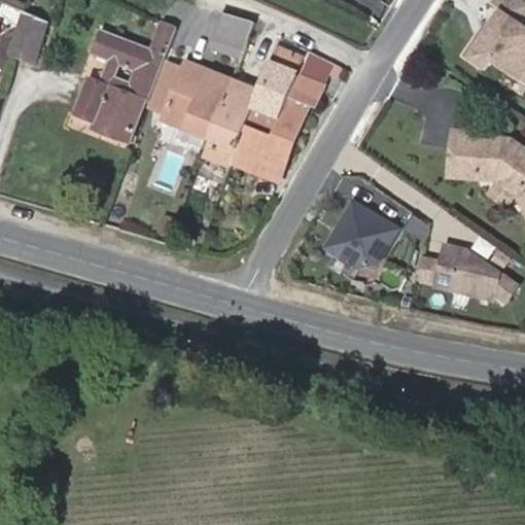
[(524,27),(518,23),(524,11),(524,3),(519,0),(490,0),(488,3),(498,9),(488,25),(478,40),(474,37),(460,57),(485,72),(490,63),(519,81),(524,72),(524,27)]
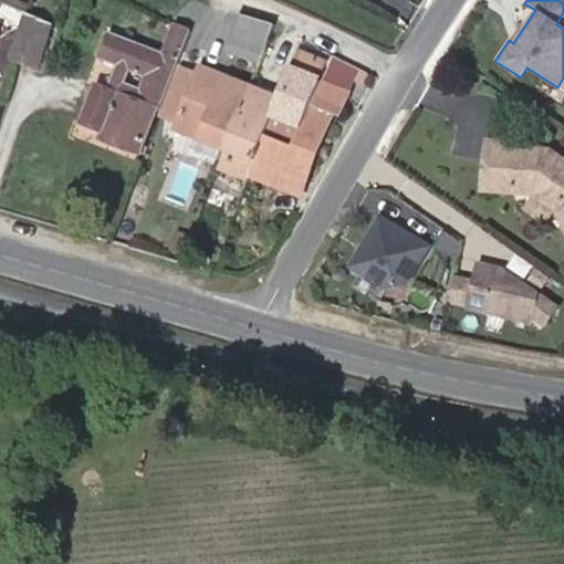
[(273,23),(240,13),(231,43),(262,53),(273,23)]
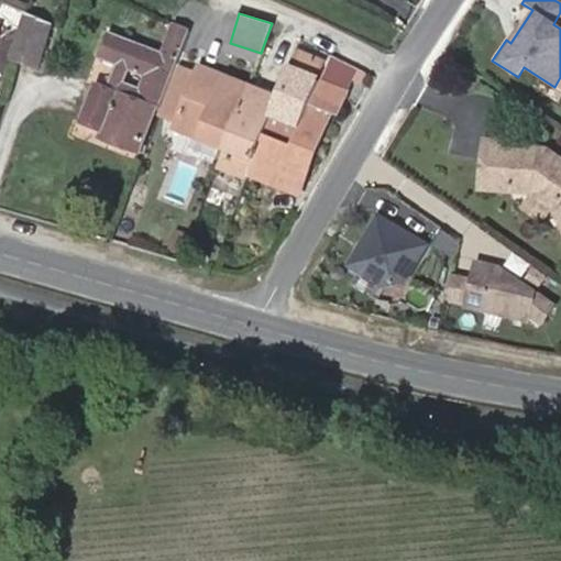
[(52,21),(26,14),(12,59),(37,67),(52,21)]
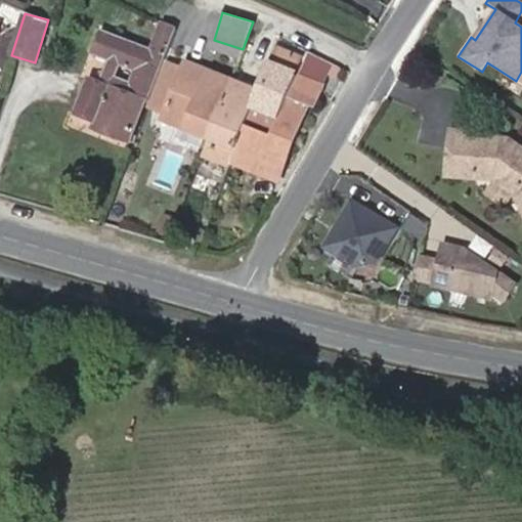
[(475,40),(485,25),(480,22),(471,37),(475,40)]
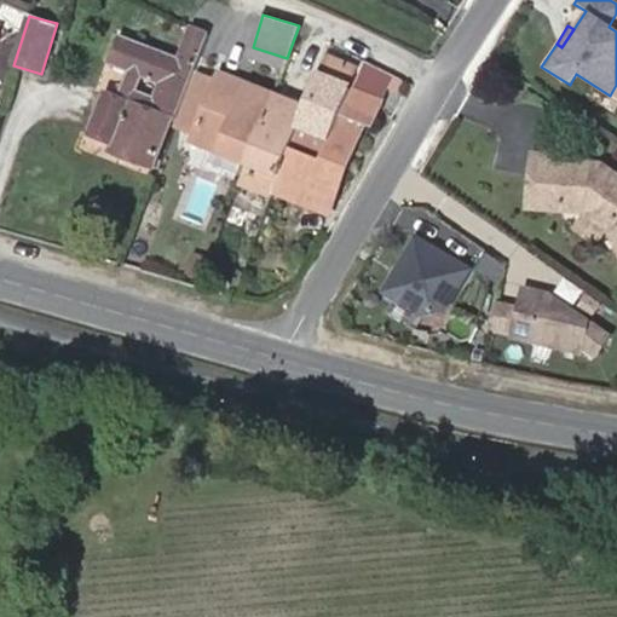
[(173,115),(177,114),(184,96),(194,71),(207,33),(189,27),(178,58),(120,35),(109,63),(127,71),(117,96),(104,91),(88,133),(113,144),(110,151),(153,167),(173,115)]
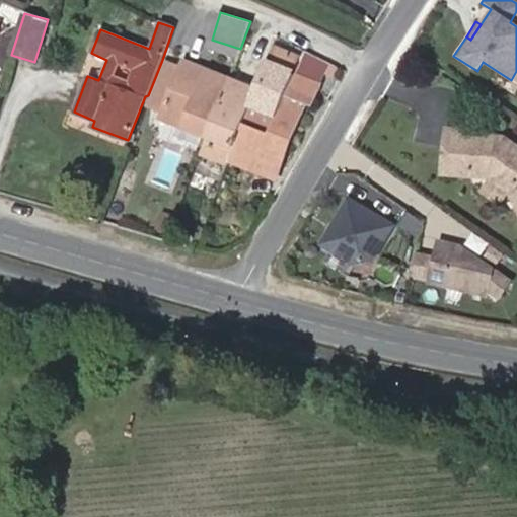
[(294,71),(320,82),(324,73),(330,76),(336,65),(303,49),(294,71)]
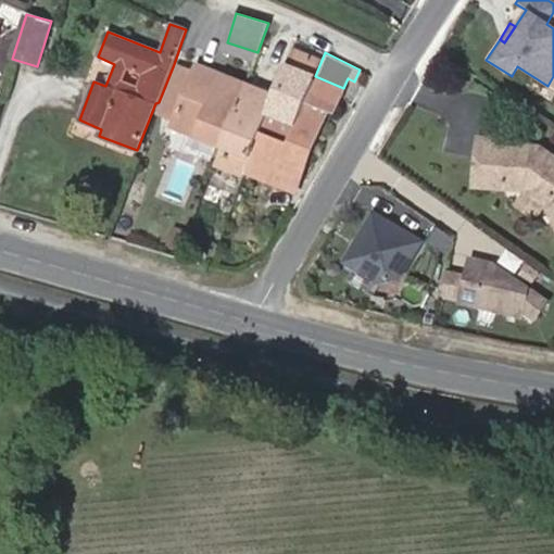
[(156,110),(161,112),(178,66),(174,64),(165,86),(159,102),(156,110)]
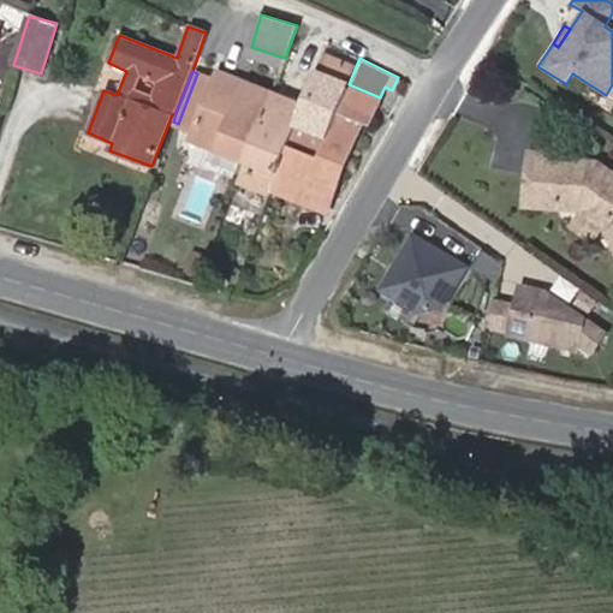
[(326,140),(349,84),(315,71),(301,106),(293,126),(326,140)]
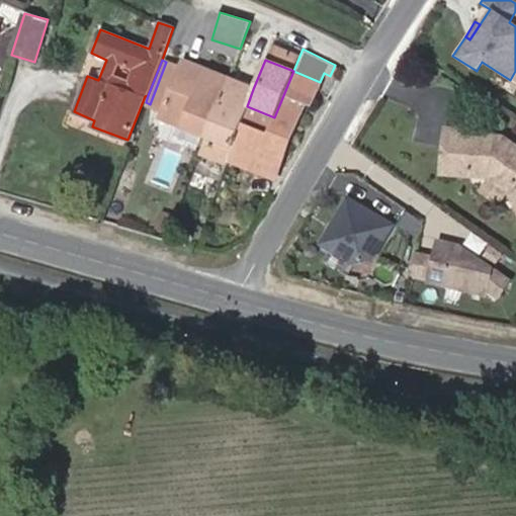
[(161,117),(206,136),(229,80),(183,62),(180,68),(166,62),(150,104),(164,110),(161,117)]
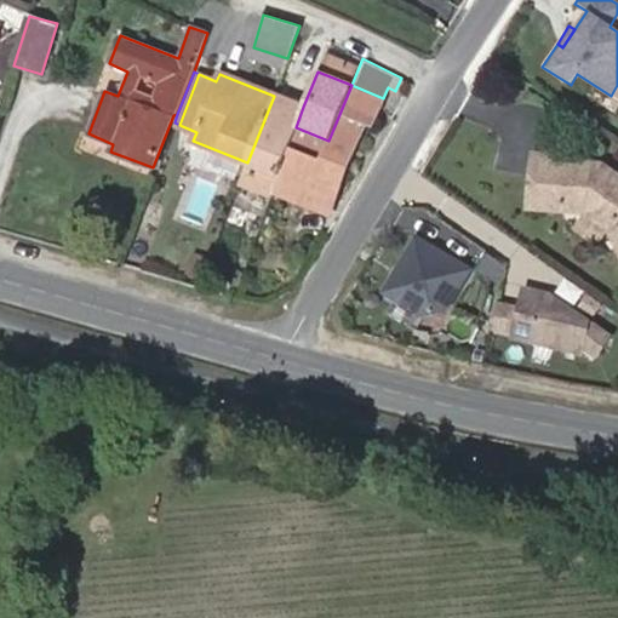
[(577,74),(571,85),(613,112),(617,104),(617,85),(611,96),(577,74)]
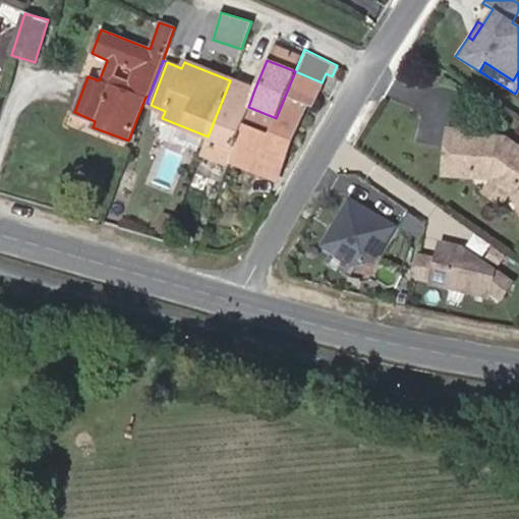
[(227,163),(260,176),(266,160),(281,166),(306,104),(311,106),(322,82),(295,71),(276,118),(248,107),(227,163)]
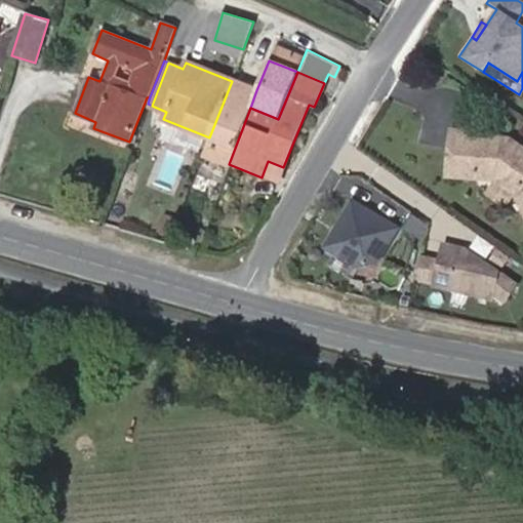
[(232,81),(209,137),(202,156),(228,166),(229,164),(250,108),(256,90),(232,81)]
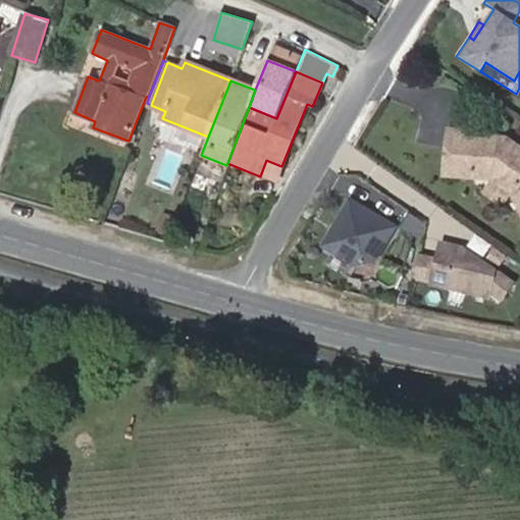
[(491,183),(509,194),(513,199),(519,213),(519,151),(506,142),(484,136),(448,132),(444,176),(471,179),(472,173),(478,173),(491,183)]
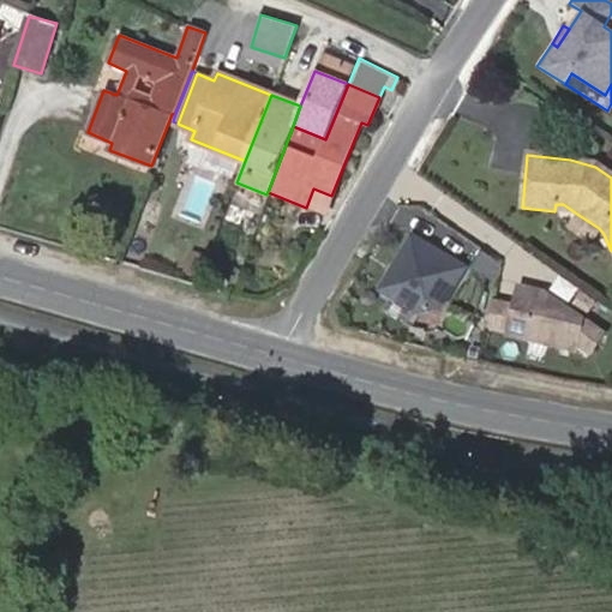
[(313,189),(306,208),(323,214),(331,196),(313,189)]
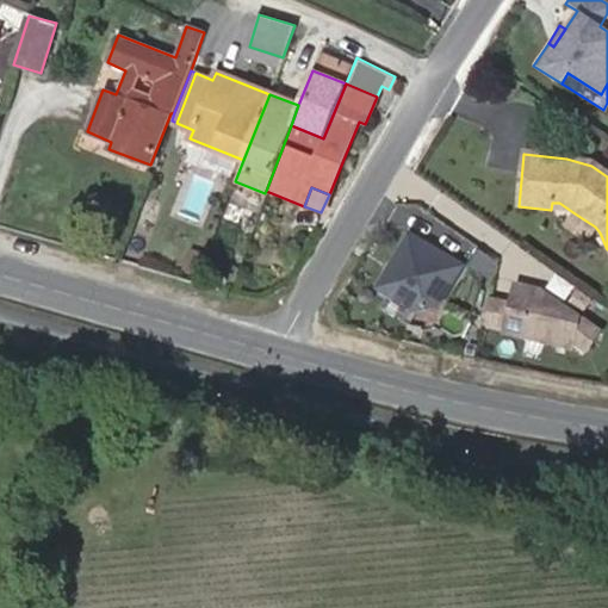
[(595,227),(575,213),(564,228),(584,242),(595,227)]
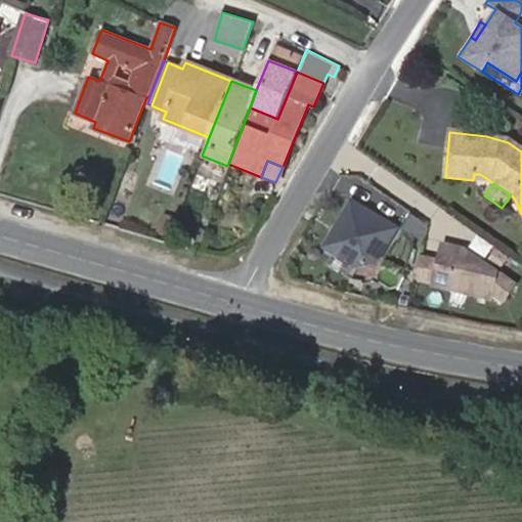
[(395,226),(349,199),(321,245),(355,264),(375,260),(395,226)]
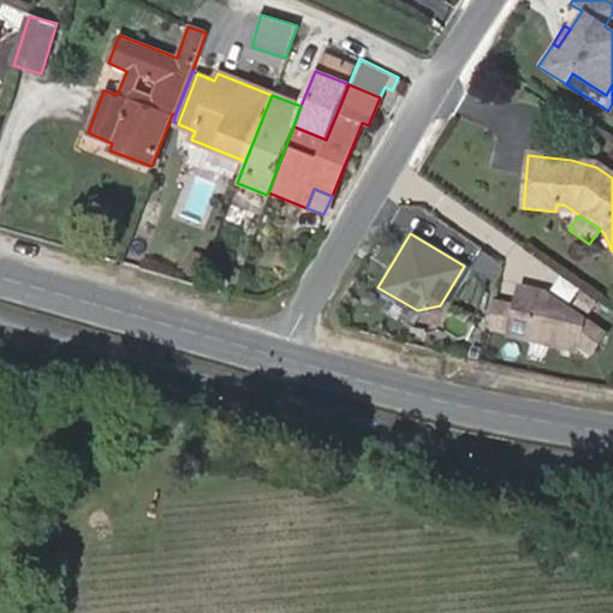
[(542,290),(517,284),(512,303),(506,328),(506,332),(575,349),(576,341),(589,351),(602,332),(542,290)]
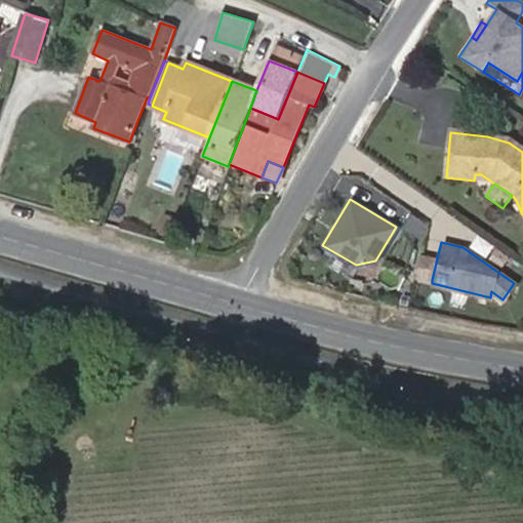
[(432,280),(437,258),(419,254),(414,276),(432,280)]
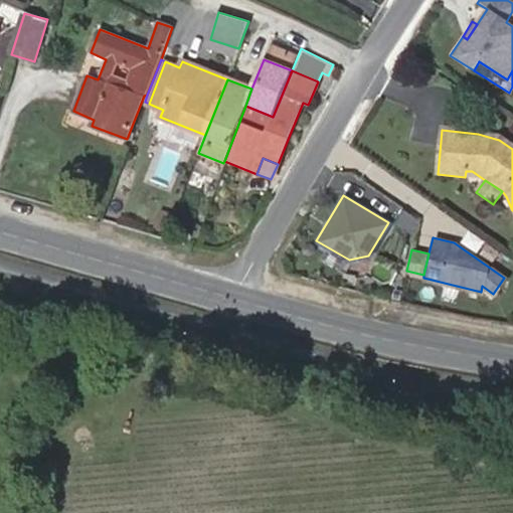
All buildings are outlined.
